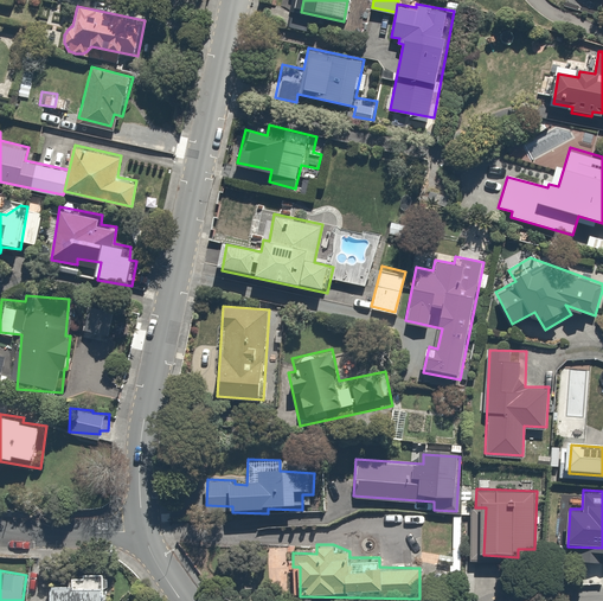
[(109,600),(110,589),(104,589),(106,574),(75,571),(74,583),(56,582),(55,600),(109,600)]
